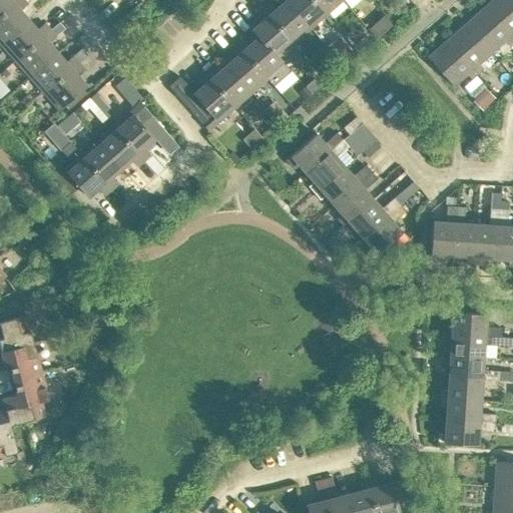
[(17,0),(0,15),(0,43),(0,44),(28,19),(20,9),(27,3),(23,0),(17,0)]
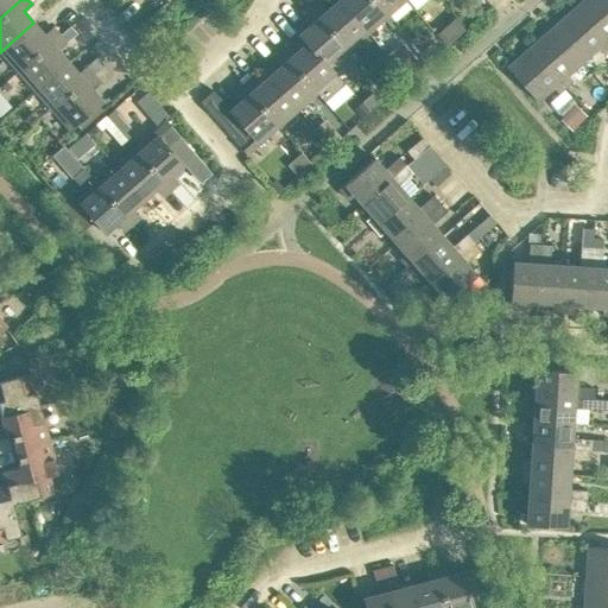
[(0,0),(0,18),(20,0),(0,0)]
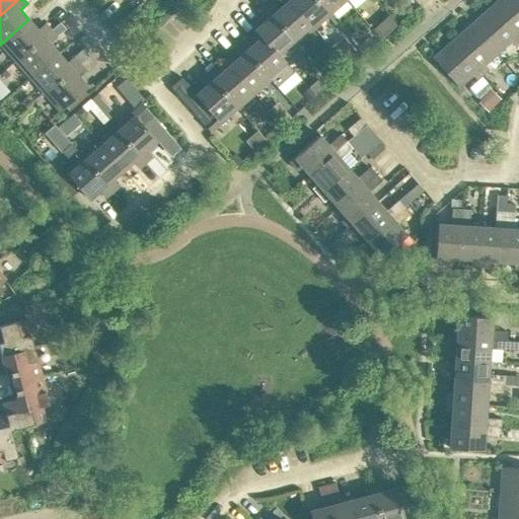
[(272,1),(266,7),(296,43),(312,28),(288,0),(278,8),(272,1)]
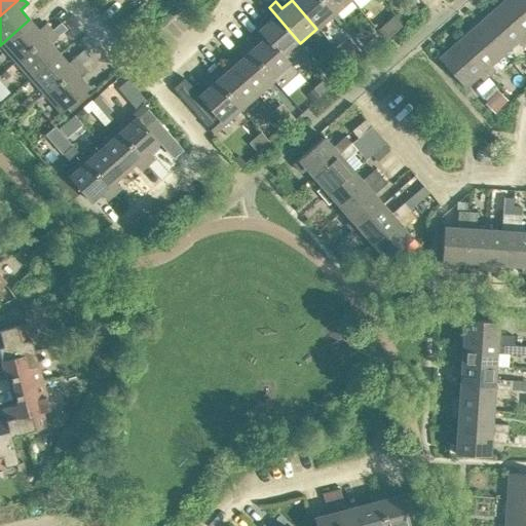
[(292,0),(316,29),(334,14),(321,0),(292,0)]
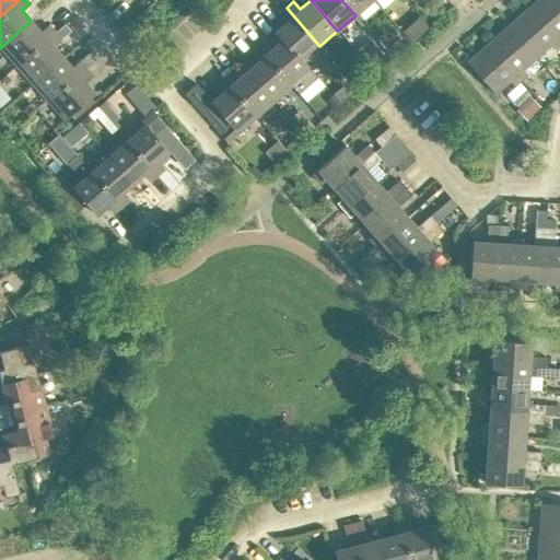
[(341,0),(356,15),(372,0),(341,0)]
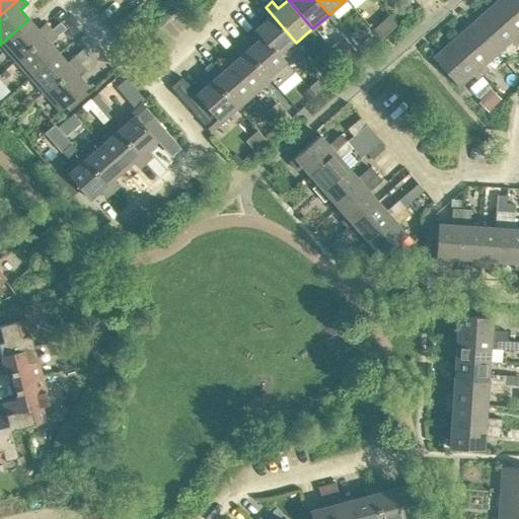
[(518,1),(518,0),(497,0),(490,6),(518,39),(518,1)]
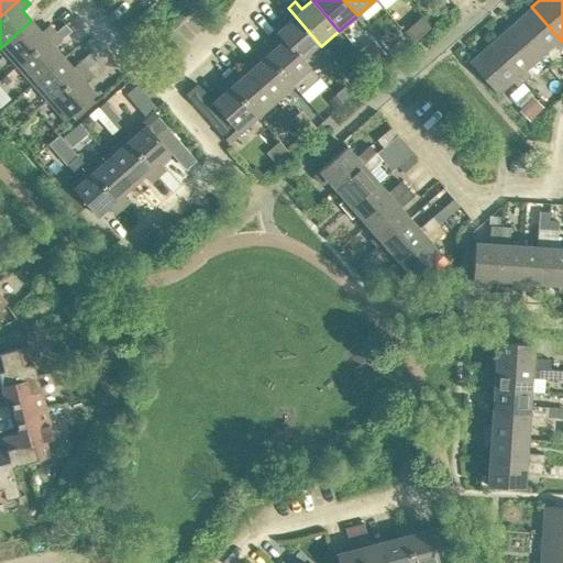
[(562,42),(531,7),(510,25),(539,57),(553,44),(558,50),(562,44),(562,42)]
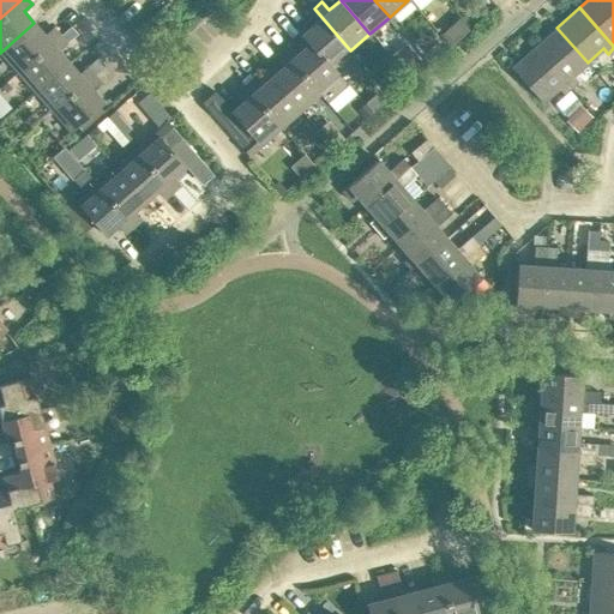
[(301,35),(308,43),(309,43),(331,67),(332,67),(350,50),(314,8),(306,16),(313,24),(301,35)]
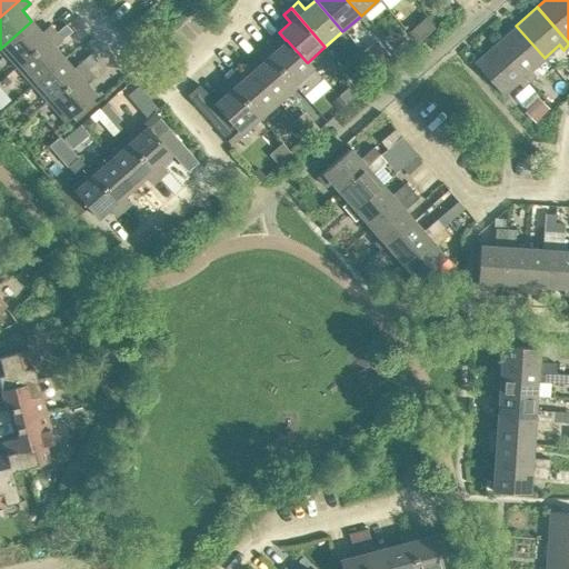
[(417,43),(435,28),(425,18),(408,32),(417,43)]
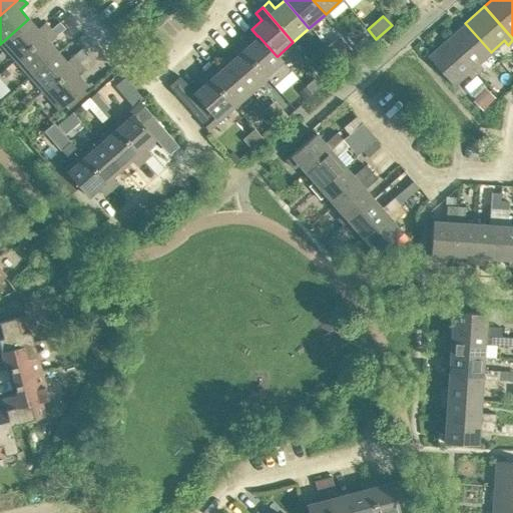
[(0,44),(15,60),(49,29),(44,23),(37,29),(28,19),(0,44)]
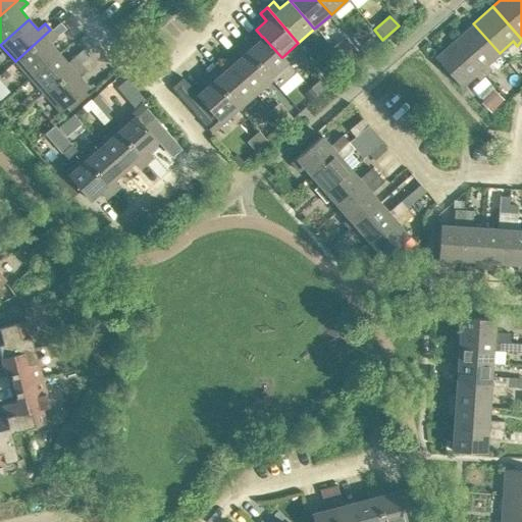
[(60,21),(50,30),(56,37),(65,29),(60,21)]
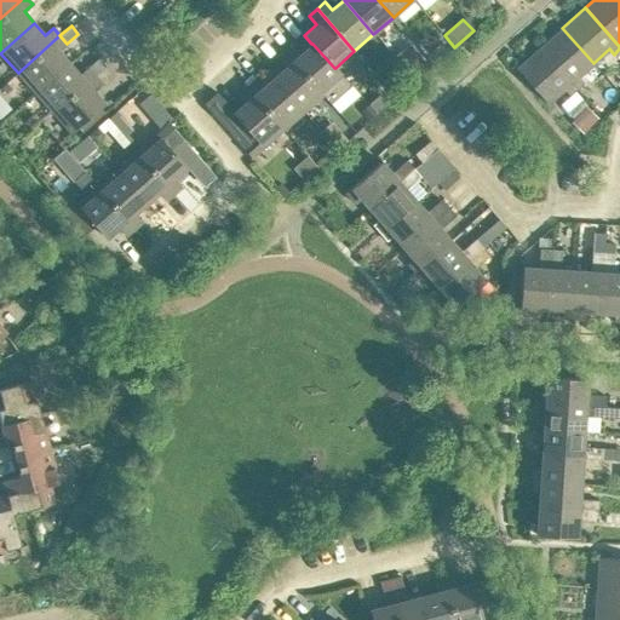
[(562,28),(539,47),(575,89),(583,82),(578,76),(593,63),(562,28)]
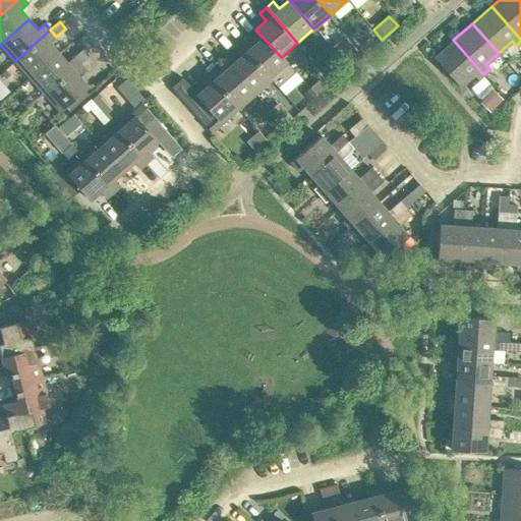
[(15,61),(30,77),(58,53),(49,43),(56,37),(50,30),(15,61)]
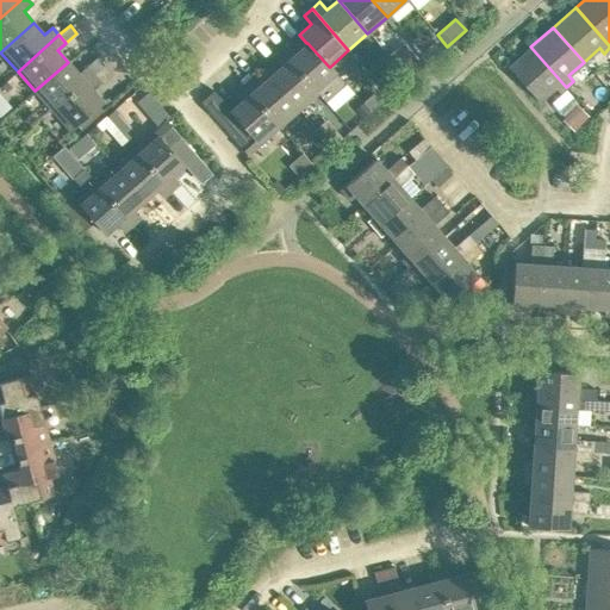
[(288,44),(281,51),(317,93),(325,103),(346,85),(330,67),(329,67),(307,43),(306,43),(296,53),(288,44)]
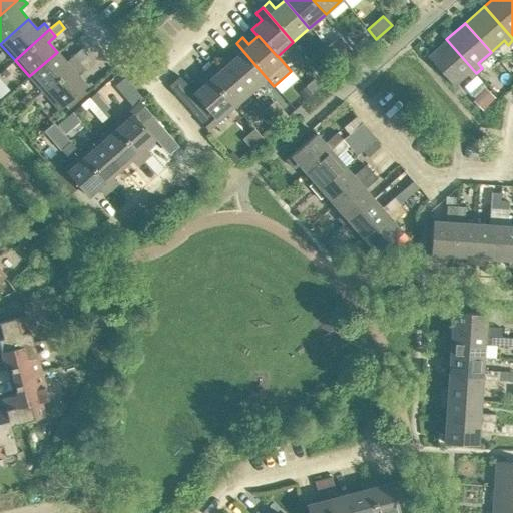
[(356,57),(339,37),(326,48),(343,68),(356,57)]
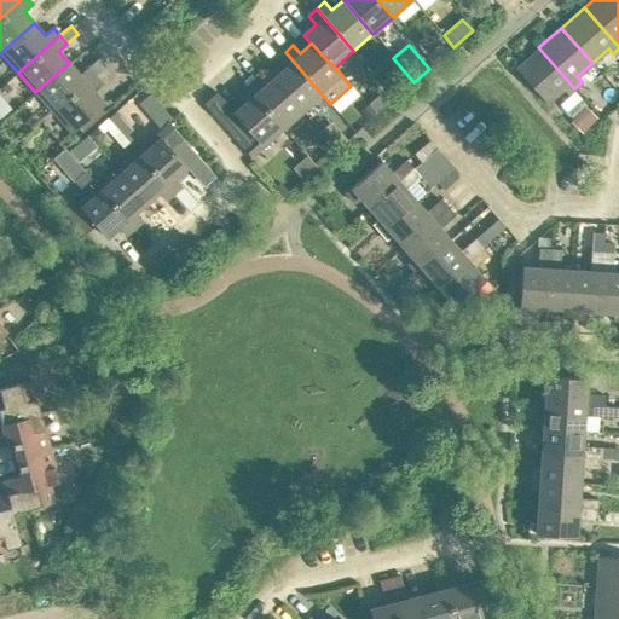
[(574,88),(538,47),(515,68),(547,103),(562,90),(567,94),(574,88)]
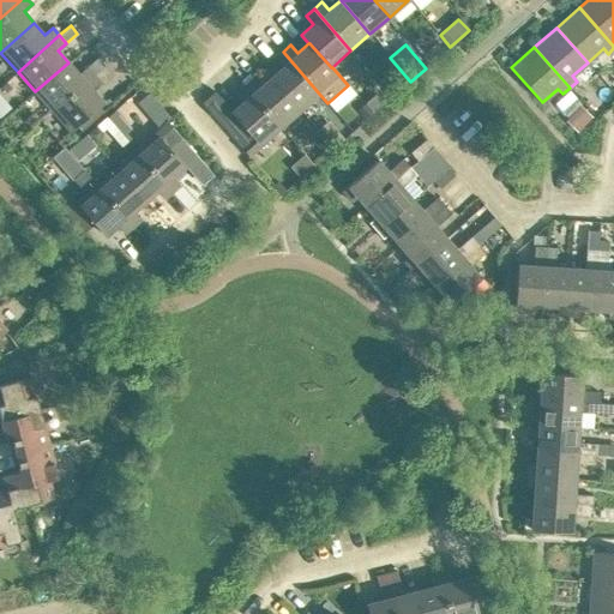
[(282,66),(270,77),(300,110),(319,94),(283,52),(275,58),(282,66)]
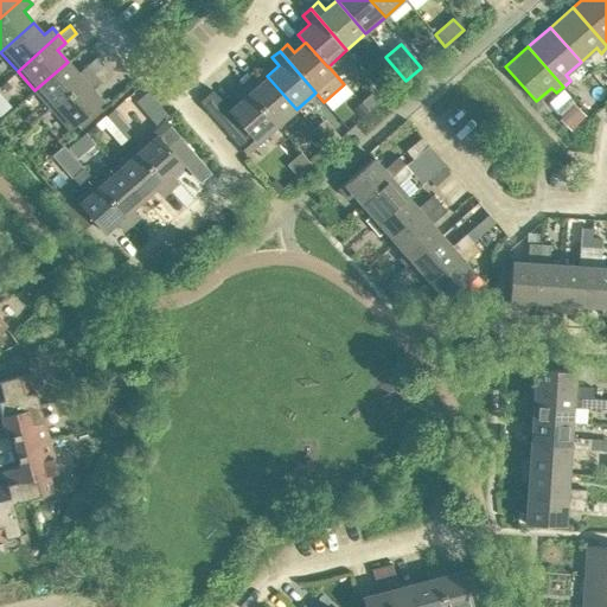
[(93,74),(102,64),(96,57),(85,65),(93,74)]
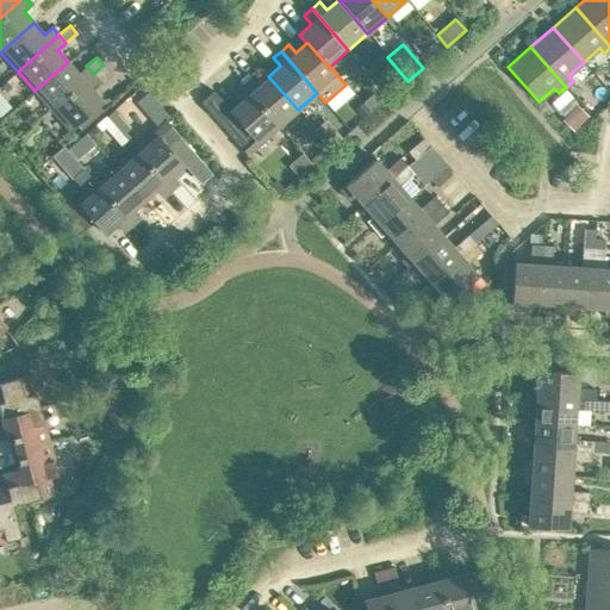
[(35,91),(51,110),(93,74),(86,66),(78,73),(68,62),(35,91)]
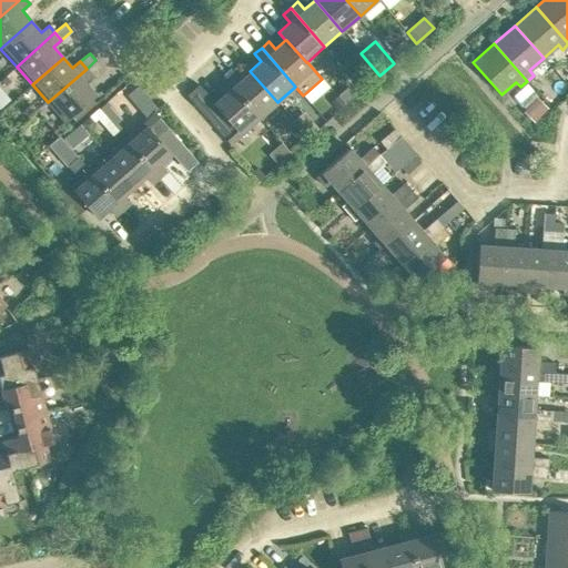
[(87,69),(48,102),(64,121),(70,117),(75,122),(95,104),(91,99),(95,94),(85,82),(93,75),(87,69)]
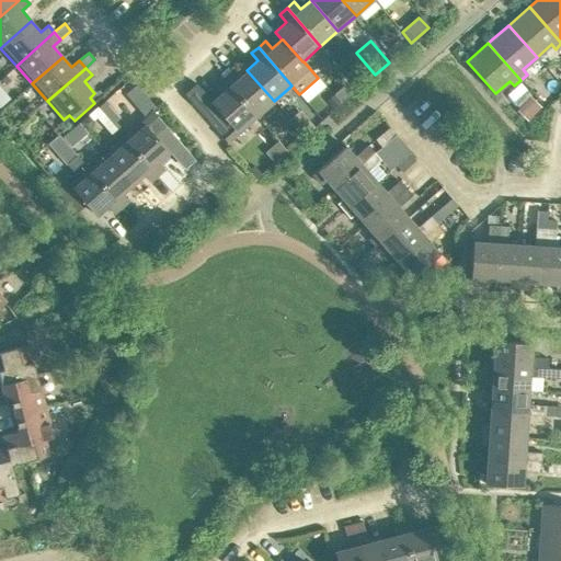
[(227,68),(219,75),(222,78),(230,71),(227,68)]
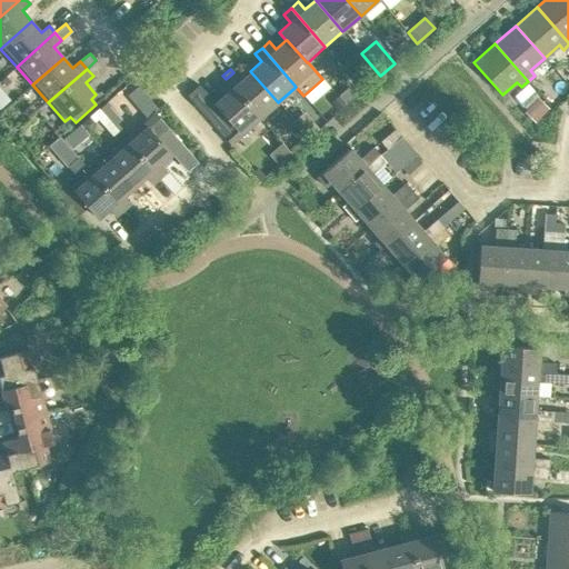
[(233,72),(226,79),(259,118),(278,102),(250,71),(240,80),(233,72)]
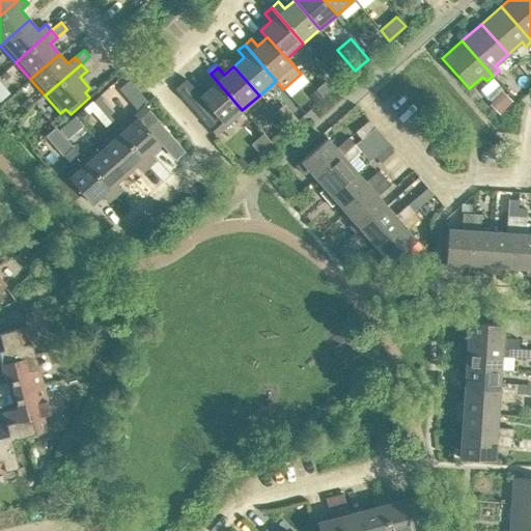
[(242,110),(211,74),(204,80),(211,87),(200,95),(186,79),(174,88),(215,135),(242,110)]
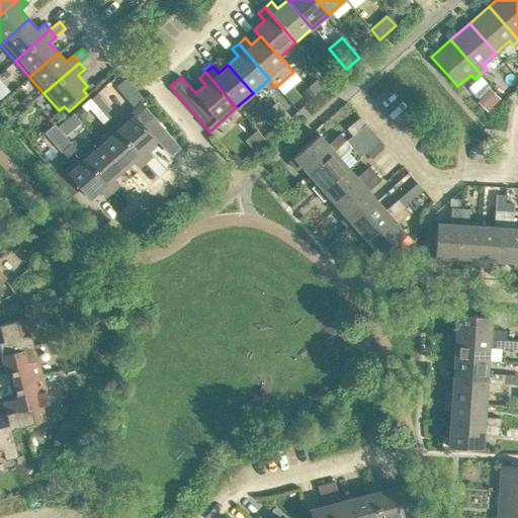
[(316,79),(307,87),(314,94),(323,86),(316,79)]
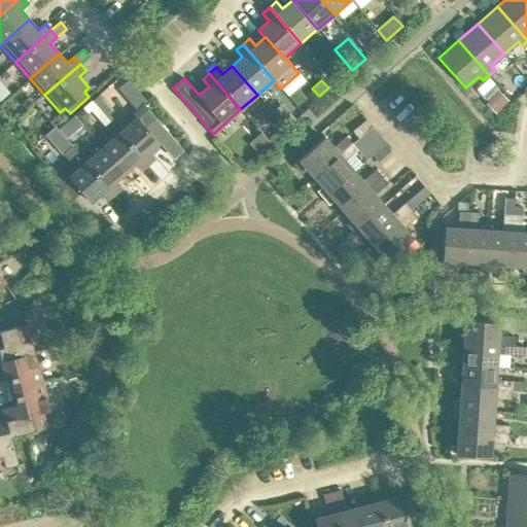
[(312,89),(306,94),(312,102),(319,96),(312,89)]
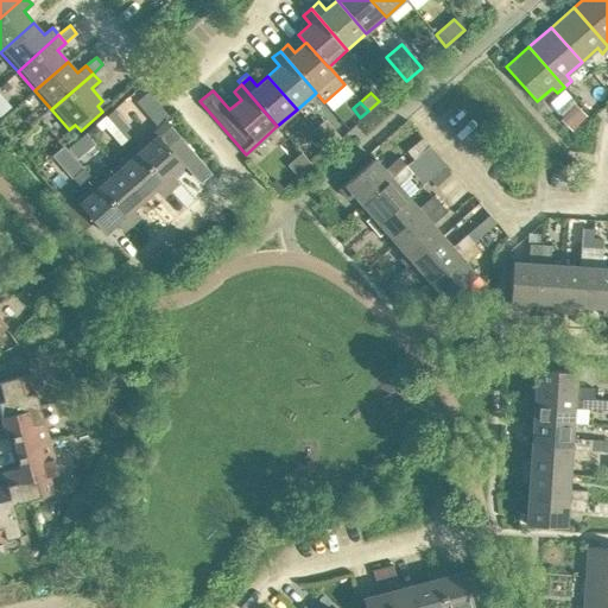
[(575,106),(562,118),(574,130),(586,116),(575,106)]
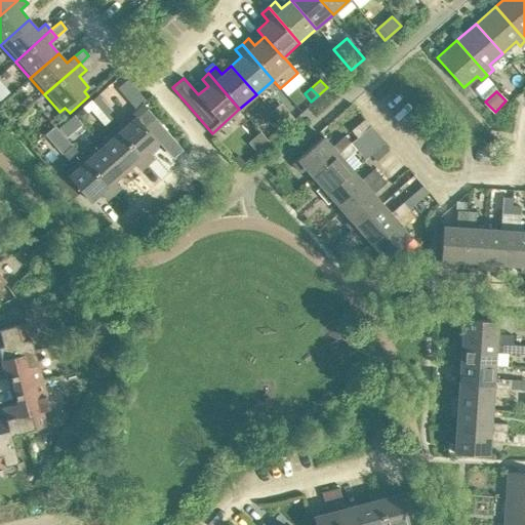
[(143,105),(116,128),(147,164),(154,158),(147,151),(158,142),(146,127),(156,119),(143,105)]
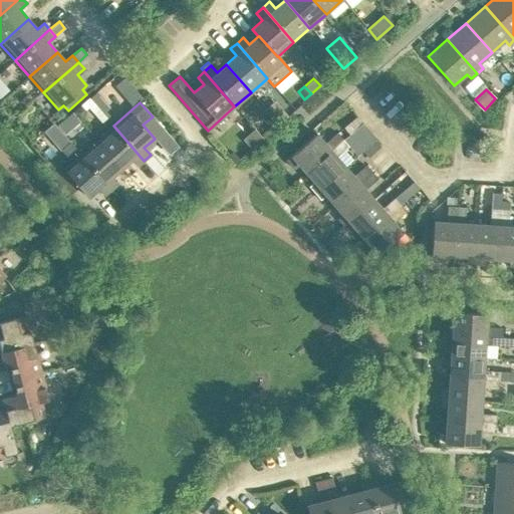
[(85,116),(85,109),(81,104),(73,112),(80,120),(85,116)]
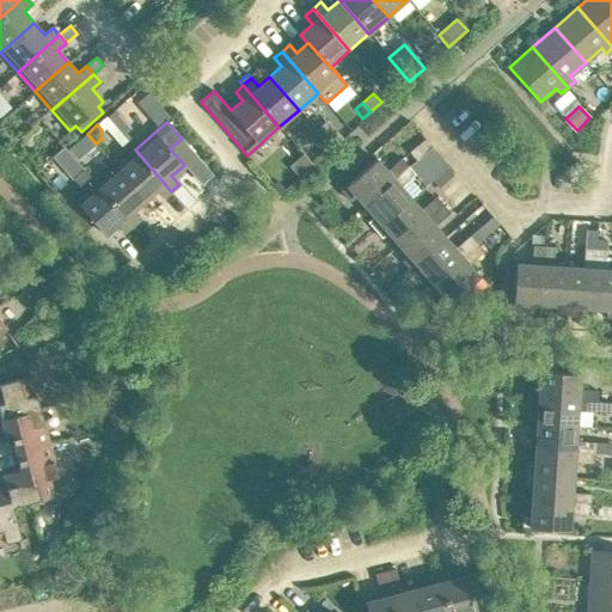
[(409,167),(415,175),(424,185),(432,181),(445,167),(447,166),(432,148),(409,167)]
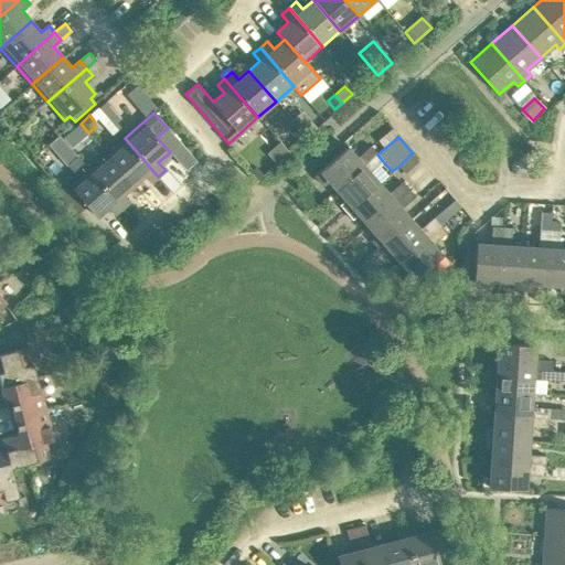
[(74,153),(61,138),(46,150),(60,166),(74,153)]
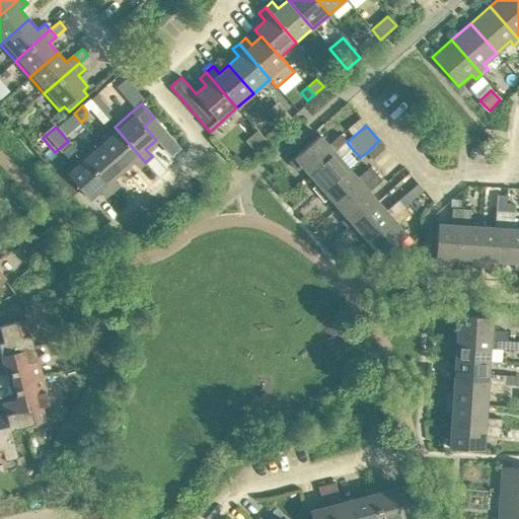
[(115,127),(97,141),(123,169),(132,161),(138,167),(145,162),(115,127)]
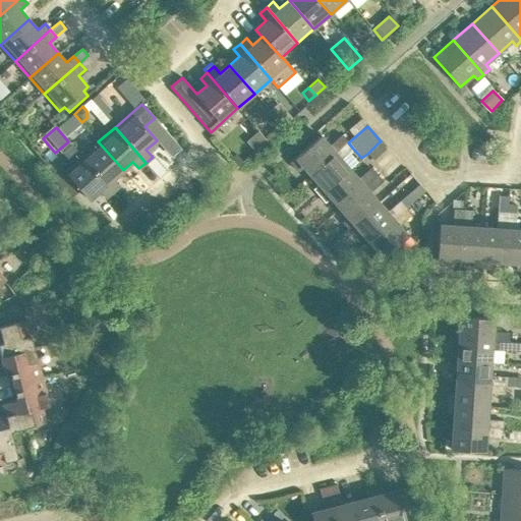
[(301,165),(309,174),(347,141),(341,134),(329,146),(320,135),(289,162),(295,170),(301,165)]
